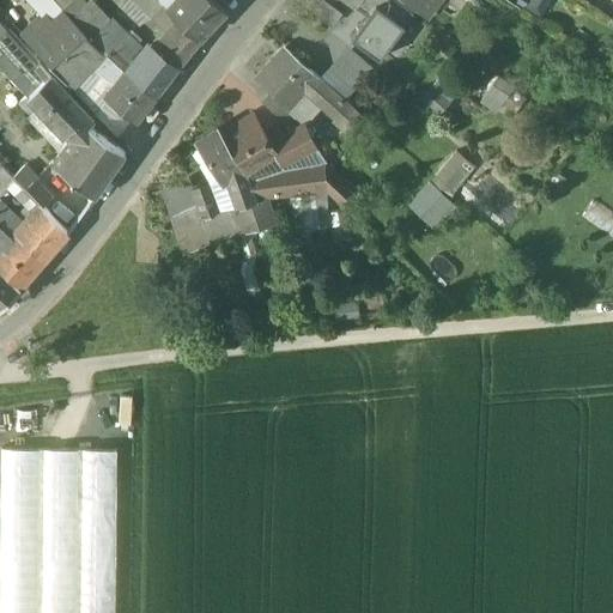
[(65,11),(58,4),(54,0),(34,0),(53,22),(65,11)]
